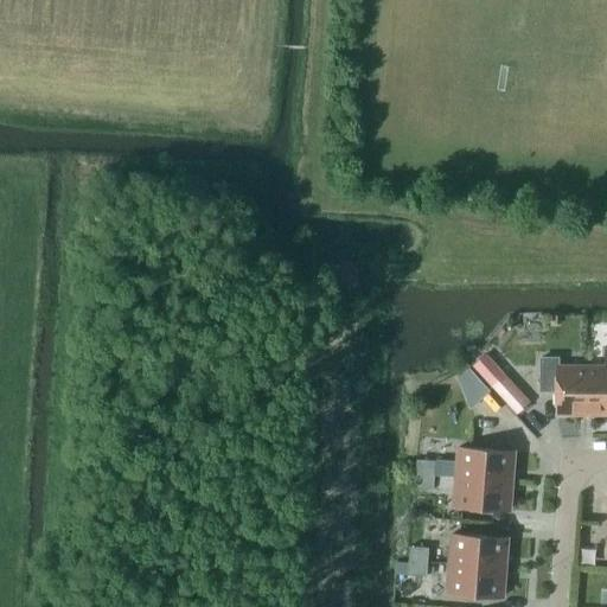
[(604,366),(586,366),(586,414),(606,413),(606,346),(604,347),(604,366)]
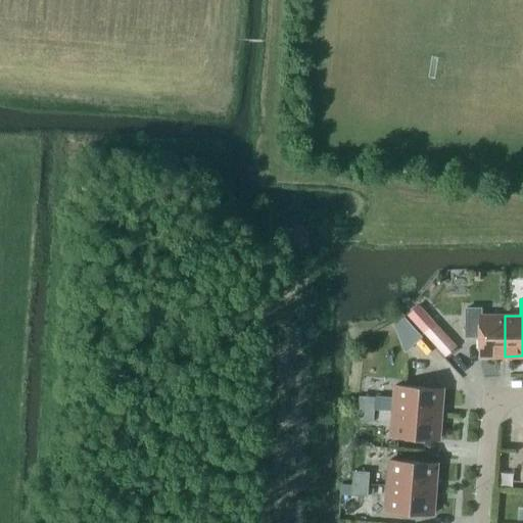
[(440,355),(455,344),(419,299),(405,310),(440,355)]
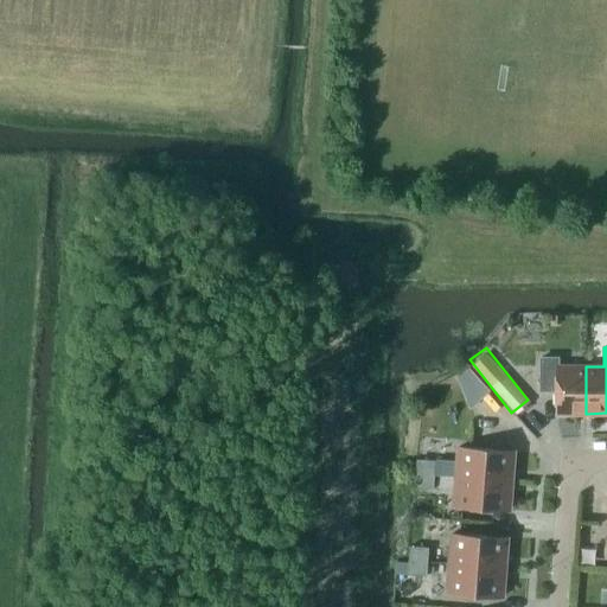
[(556,390),(556,414),(586,414),(586,366),(557,366),(557,358),(541,358),(541,390),(556,390)]
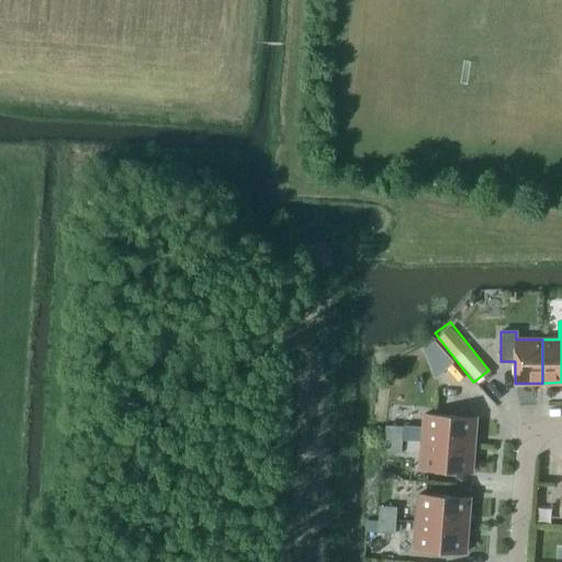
[(423,441),(472,445),(474,417),(425,414),(423,441)]
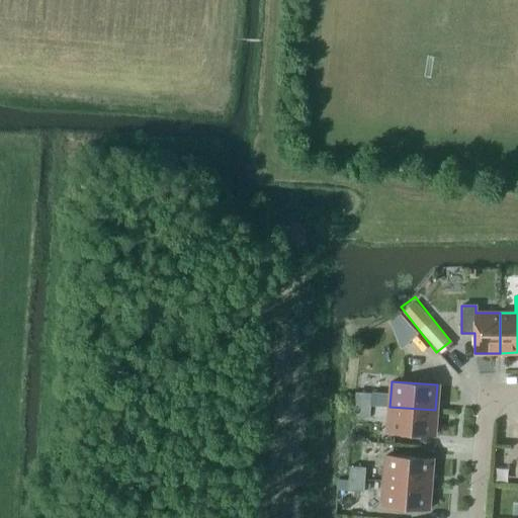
[(371,393),(355,392),(354,404),(370,405),(371,393)]
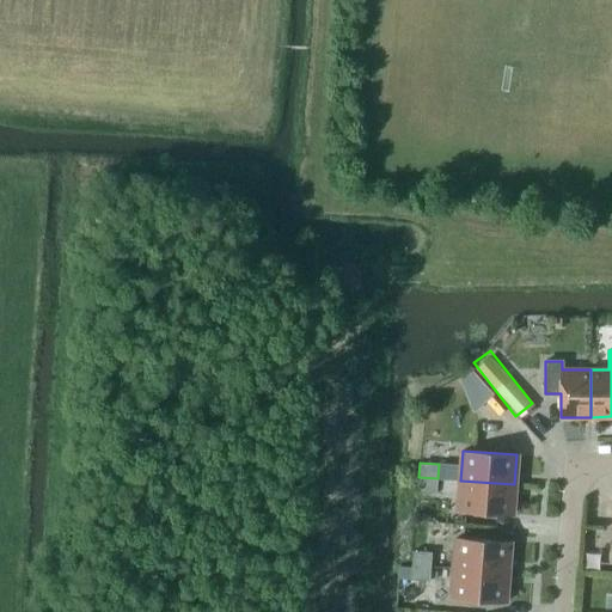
[(436,493),(438,478),(418,477),(417,491),(436,493)]
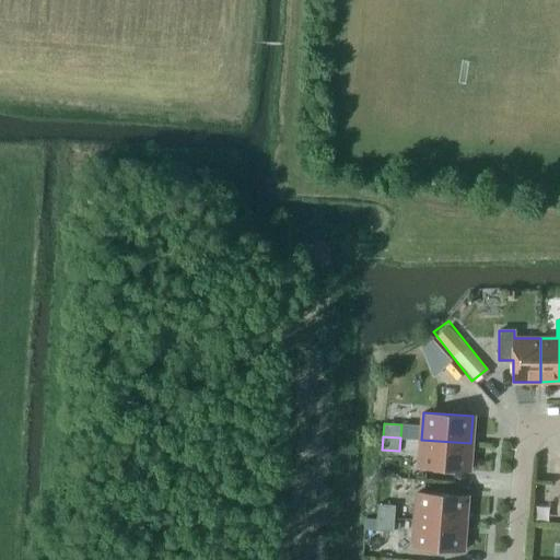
[(470,443),(421,440),(419,467),(468,470),(470,443)]
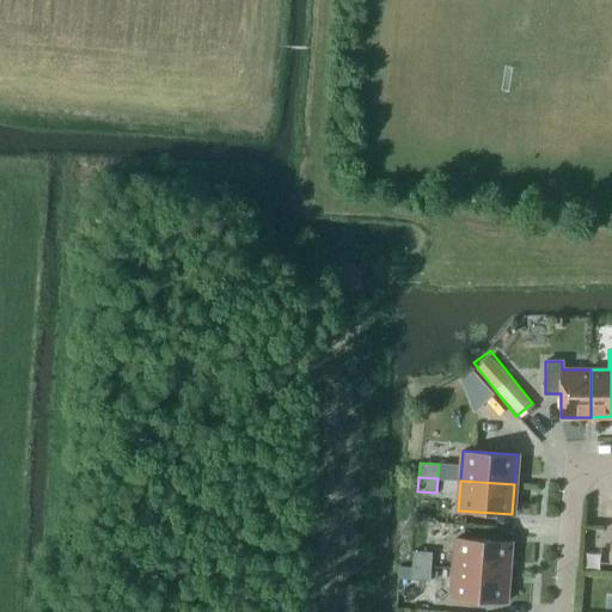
[(456,538),(454,568),(508,571),(510,542),(456,538)]
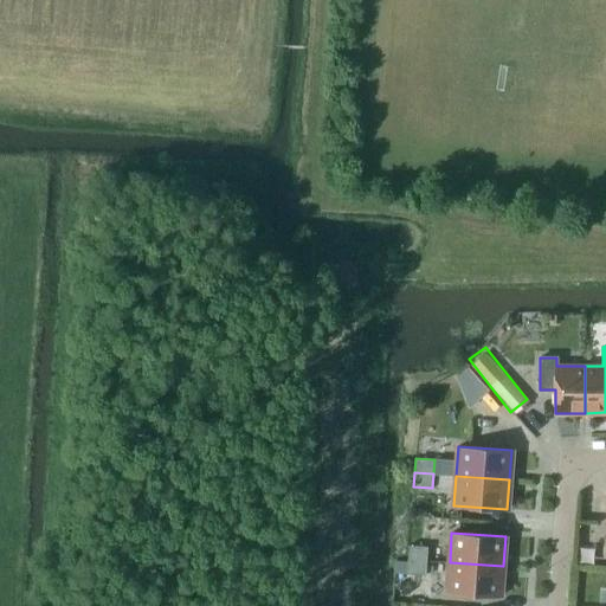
[(427,560),(429,546),(410,545),(408,559),(427,560)]
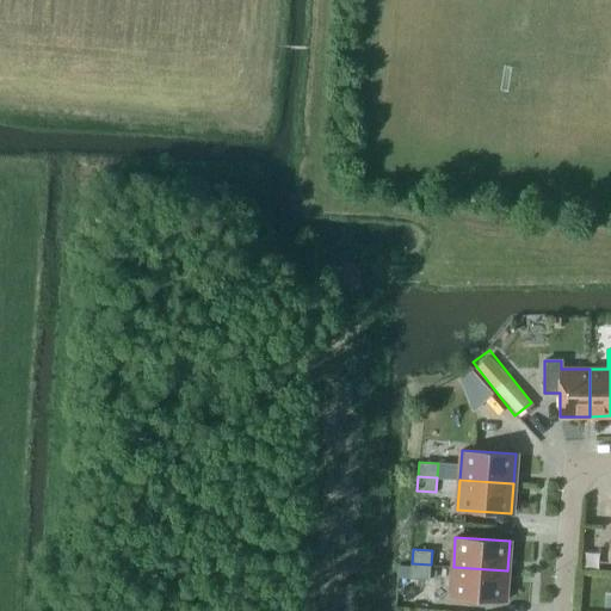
[(412,563),(411,578),(430,579),(431,565),(412,563)]
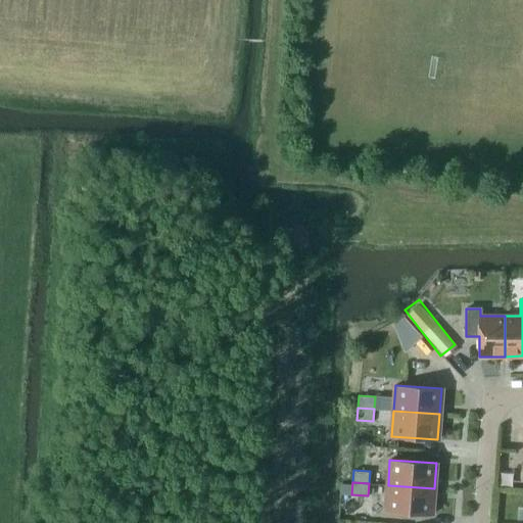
[(388,485),(386,511),(432,514),(434,488),(388,485)]
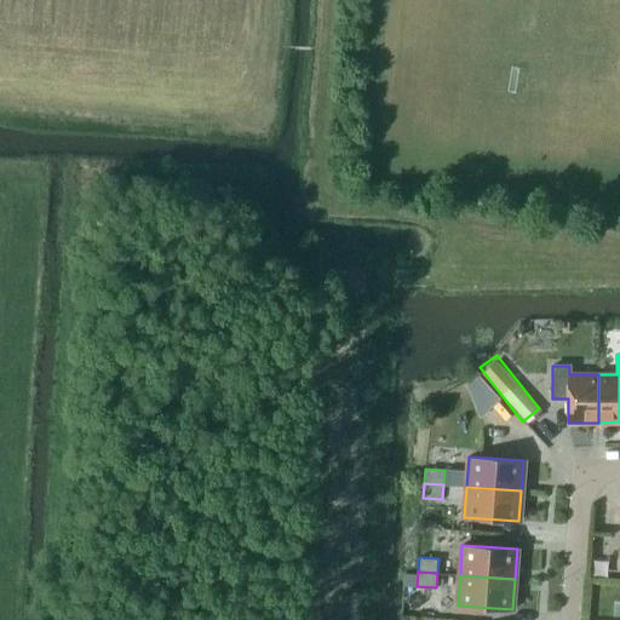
All buildings are outlined.
